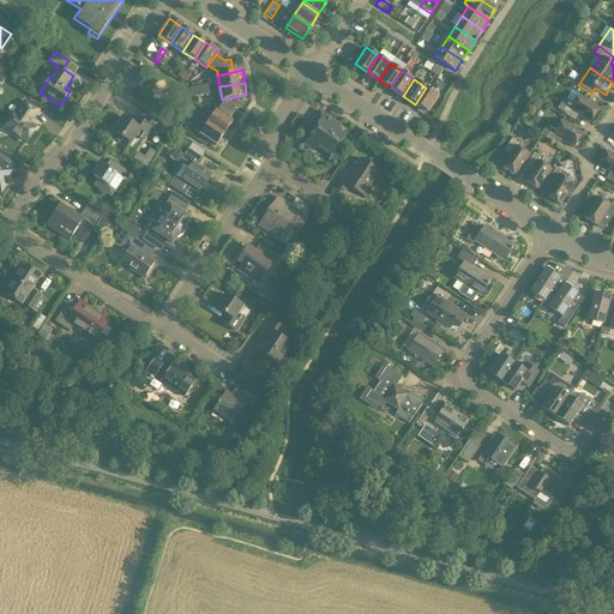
[(438,96),(426,88),(415,104),(427,112),(438,96)]
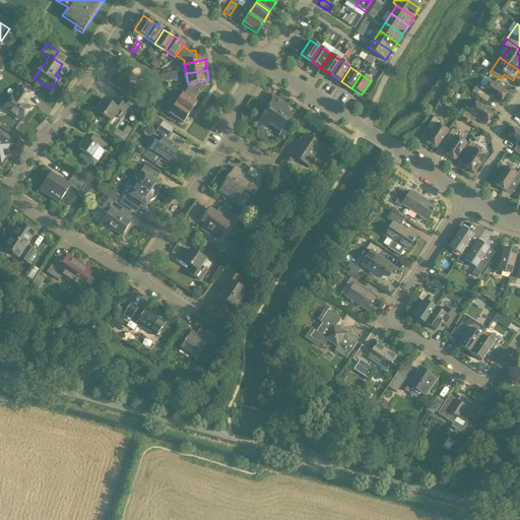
[(203,92),(201,81),(188,84),(189,84),(189,86),(184,93),(184,94),(194,102),(194,101),(199,93),(203,92)]
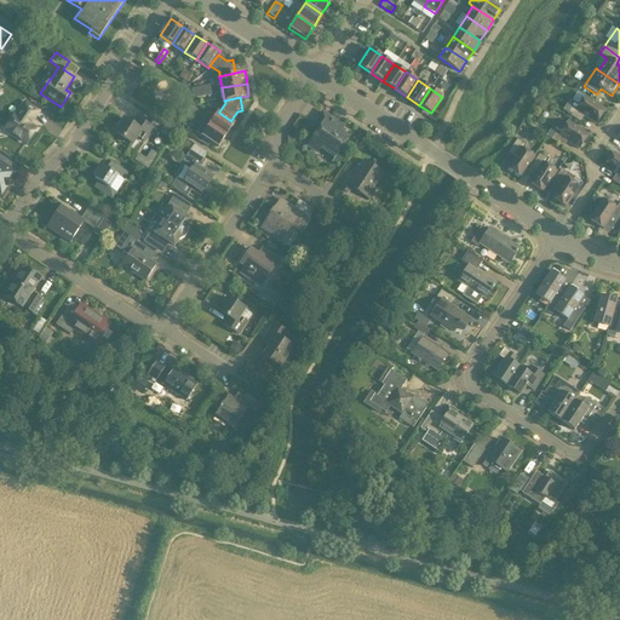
[(569,101),(562,112),(567,114),(580,122),(584,116),(595,124),(604,110),(584,97),(578,107),(572,102),(569,101)]
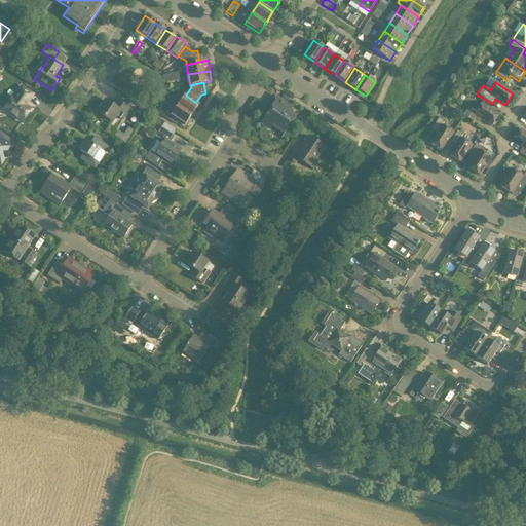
[(32,95),(21,87),(13,99),(12,98),(4,110),(23,122),(31,109),(25,106),(32,95)]
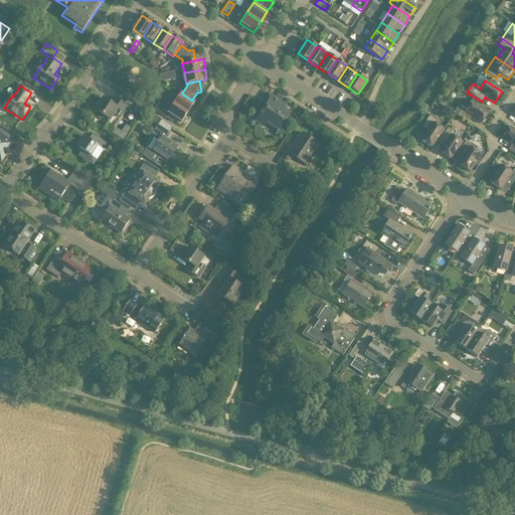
[(195,102),(192,100),(192,101),(182,94),(182,93),(180,92),(173,103),(188,112),(195,102)]
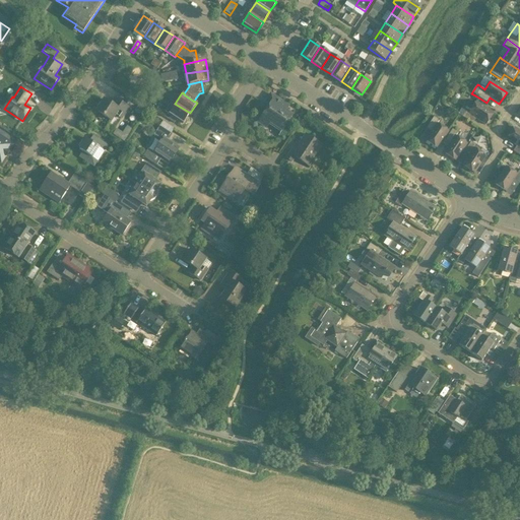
[(264,112),(257,122),(264,127),(268,121),(282,130),(293,116),(285,111),(288,107),(270,94),(260,109),(264,112)]
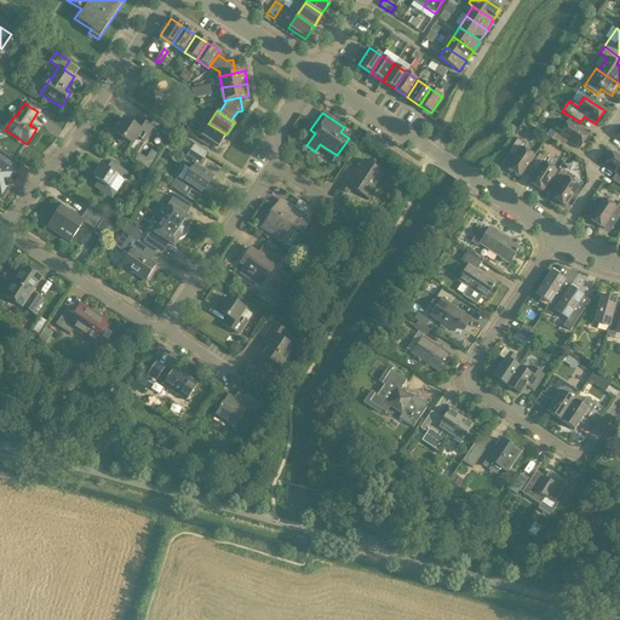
[(122,120),(114,132),(131,144),(137,137),(144,142),(153,128),(136,118),(131,125),(122,120)]
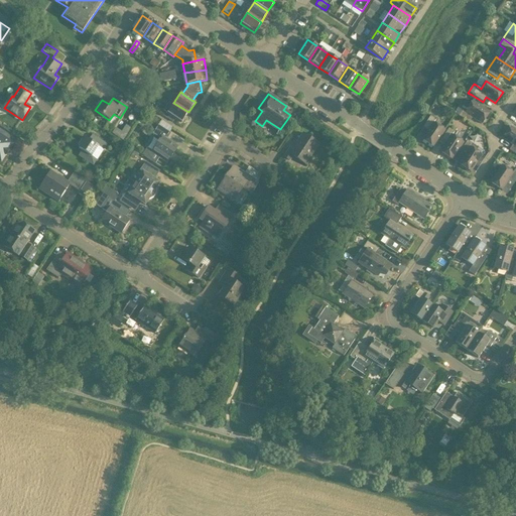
[(170,100),(163,111),(169,114),(166,119),(172,123),(175,118),(181,122),(188,112),(173,103),(170,100)]
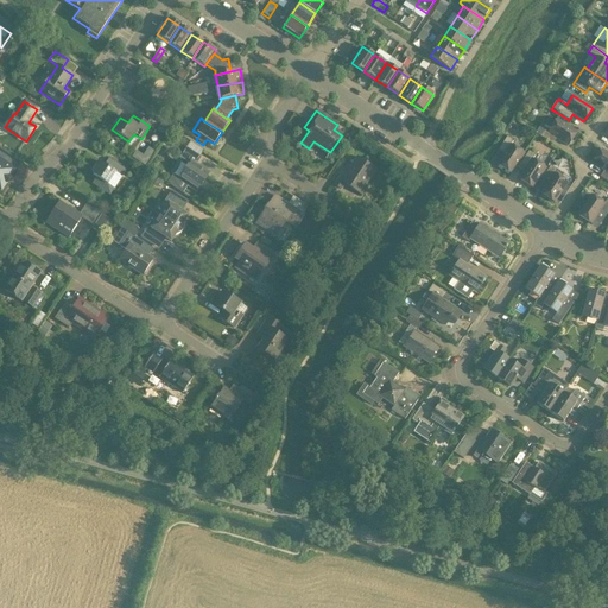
[(538,131),(536,134),(539,137),(552,145),(556,139),(568,146),(576,133),(557,120),(551,128),(543,122),(538,131)]
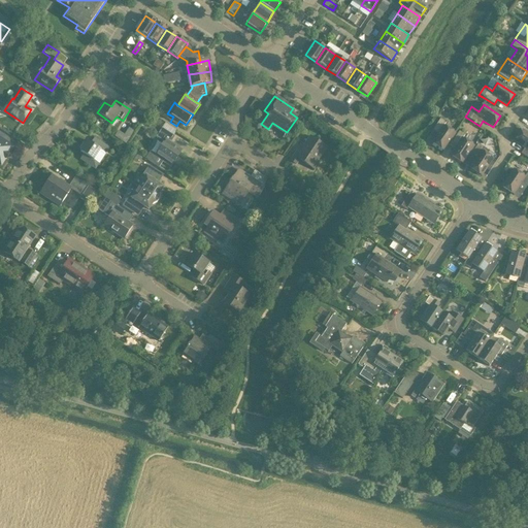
[(438,133),(431,143),(443,152),(455,134),(443,126),(446,123),(440,120),(433,130),(438,133)]
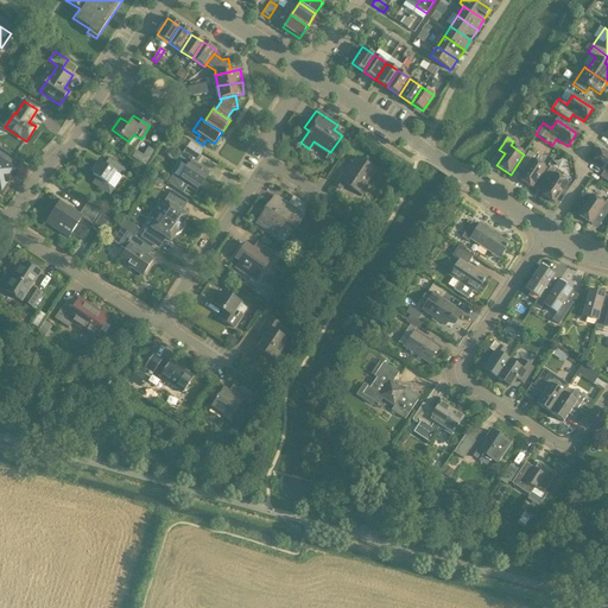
[(0,188),(1,189),(13,171),(13,169),(13,168),(8,165),(14,157),(0,147),(0,188)]
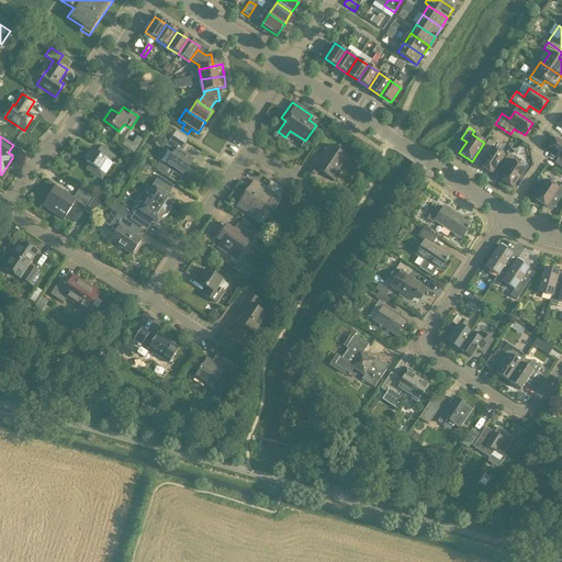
[(175,152),(166,165),(160,161),(155,169),(169,178),(173,172),(181,178),(193,159),(181,152),(186,146),(171,136),(166,146),(175,152)]
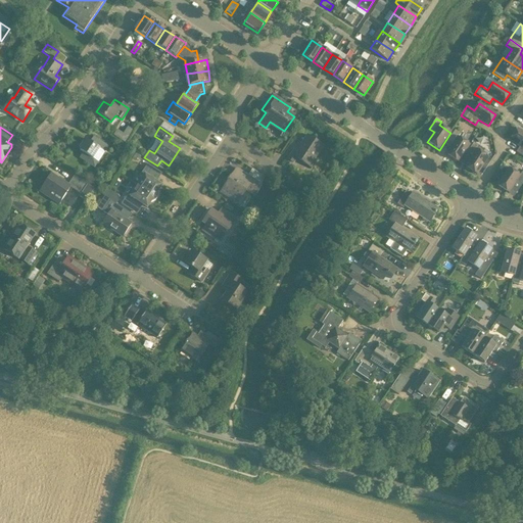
[(522,132),(518,129),(510,141),(519,147),(516,152),(522,156),(522,132)]
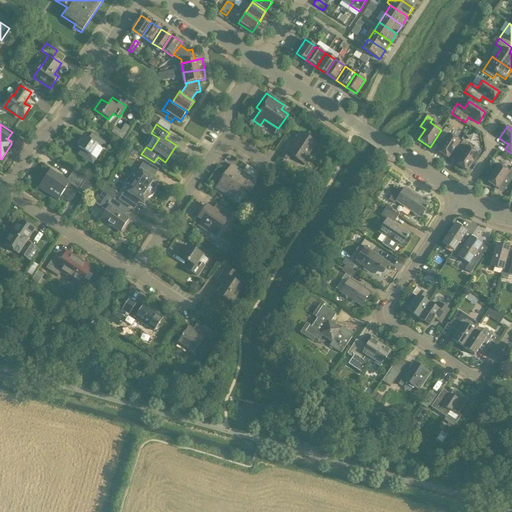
[(443,142),(437,151),(448,159),(459,142),(448,135),(450,131),(445,128),(438,138),(443,142)]
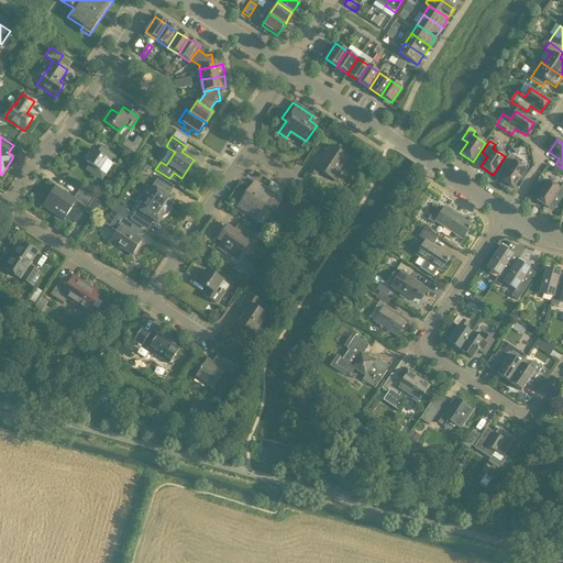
[(320,154),(309,170),(315,175),(318,169),(332,179),(346,157),(330,146),(323,156),(320,154)]
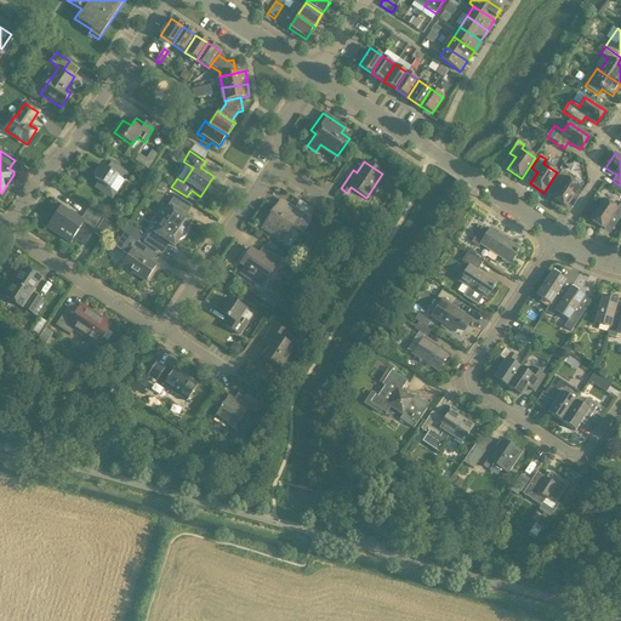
[(93,187),(106,194),(117,177),(124,181),(127,175),(114,165),(110,172),(102,166),(100,170),(98,169),(93,176),(95,177),(93,180),(97,182),(93,187)]
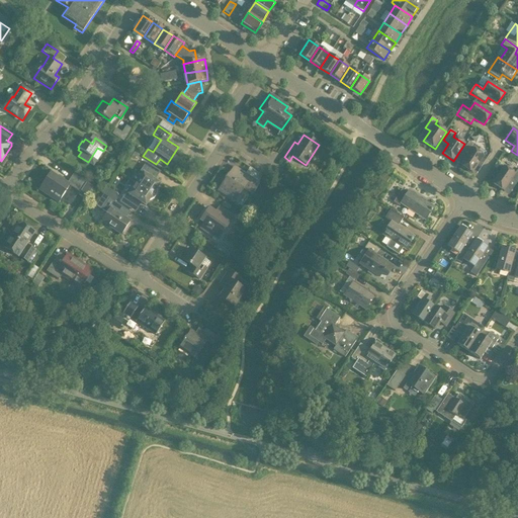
[(466,156),(460,165),(461,166),(461,167),(464,169),(465,168),(467,170),(466,171),(470,173),(470,172),(472,173),(478,165),(481,167),(485,161),(482,159),(484,156),(483,156),(485,152),(480,149),(468,142),(461,153),(466,156)]
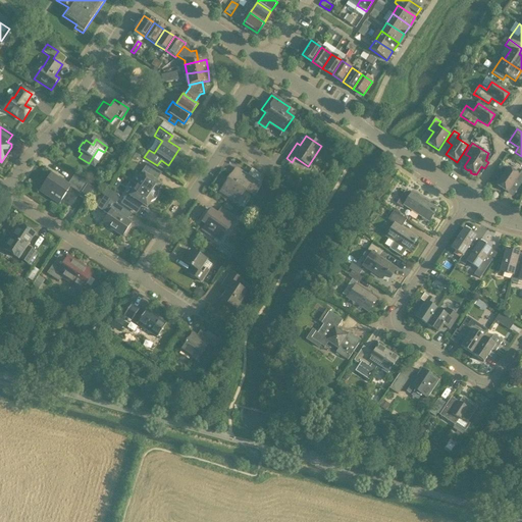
[(135,152),(132,156),(136,159),(138,161),(141,156),(135,152)]
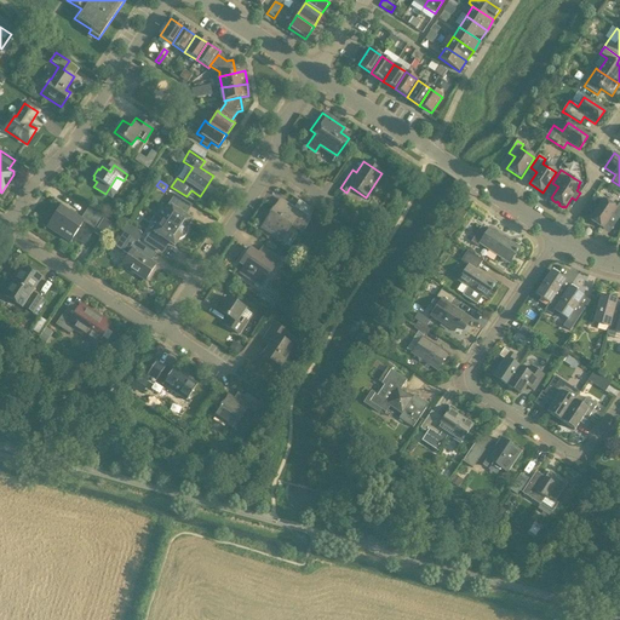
[(188,228),(188,227),(191,220),(182,213),(185,210),(177,205),(181,199),(174,194),(165,208),(168,211),(162,219),(187,235),(188,233),(188,231),(188,230),(188,229),(188,228)]
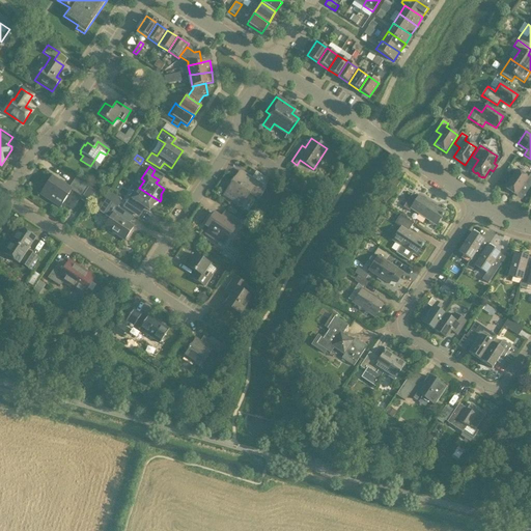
[(515,171),(504,188),(516,196),(523,187),(528,190),(530,185),(530,175),(527,178),(515,171)]
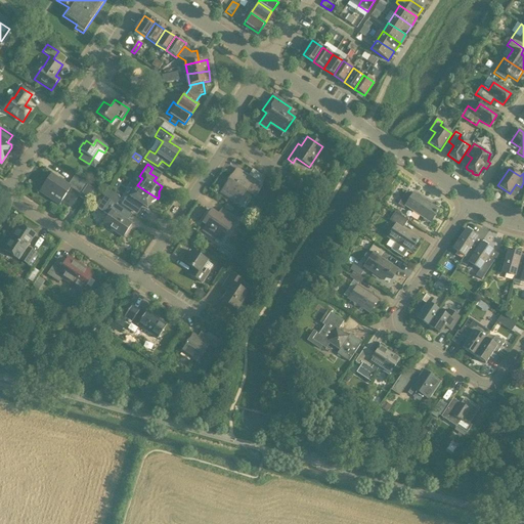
[(70,187),(80,194),(87,184),(74,176),(68,185),(51,174),(39,192),(58,205),(70,187)]
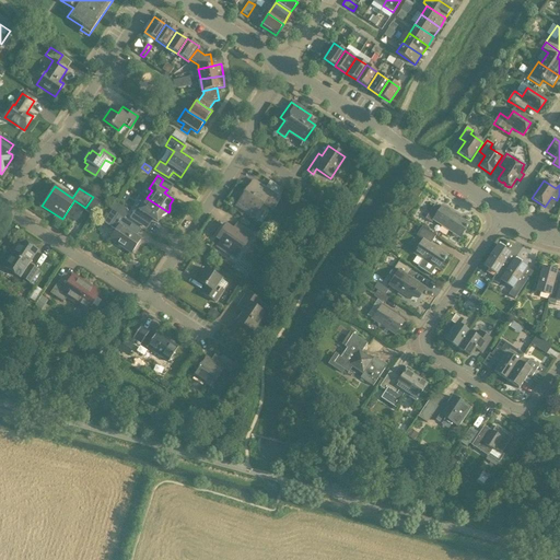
[(240,199),(235,207),(253,218),(257,211),(263,203),(271,209),(279,198),(265,188),(264,187),(259,194),(248,187),(240,199)]
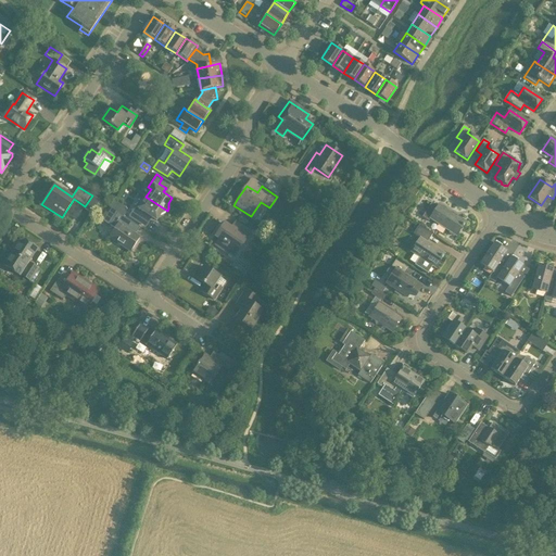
[(415,197),(418,191),(409,186),(406,191),(415,197)]
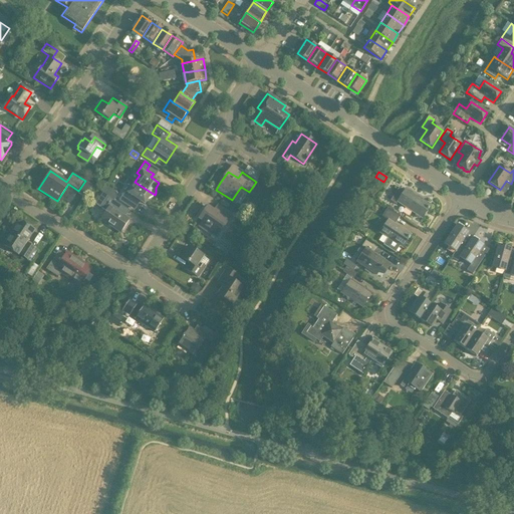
[(155,195),(135,182),(130,190),(126,188),(118,201),(131,208),(137,199),(145,204),(148,199),(149,199),(150,199),(152,198),(152,197),(154,196),(155,195)]
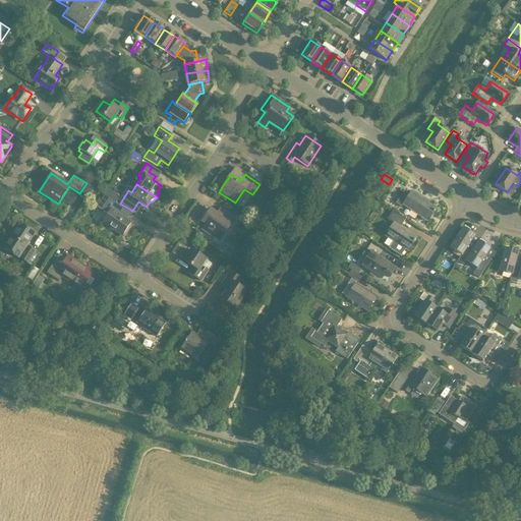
[(106,191),(104,194),(104,195),(116,204),(118,200),(117,194),(108,188),(106,191)]
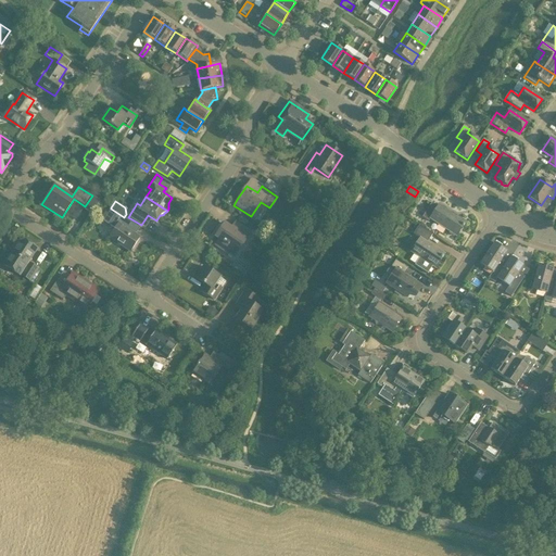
[(431,203),(421,217),(428,222),(429,218),(456,237),(465,223),(438,204),(437,206),(431,203)]
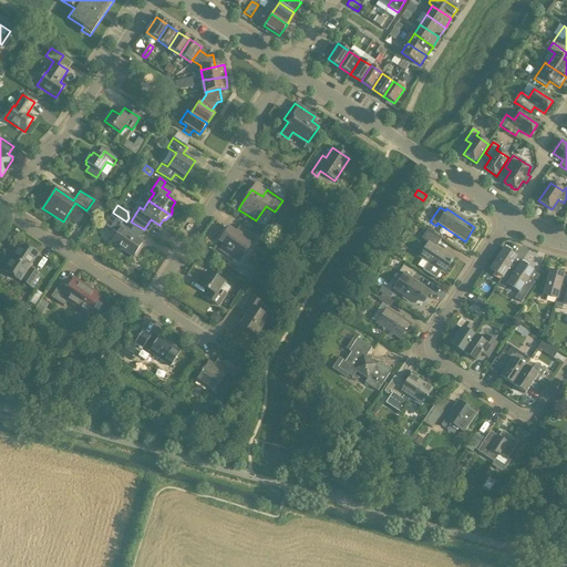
[(126,222),(113,213),(105,225),(119,234),(112,243),(131,255),(140,241),(127,233),(133,226),(126,222)]
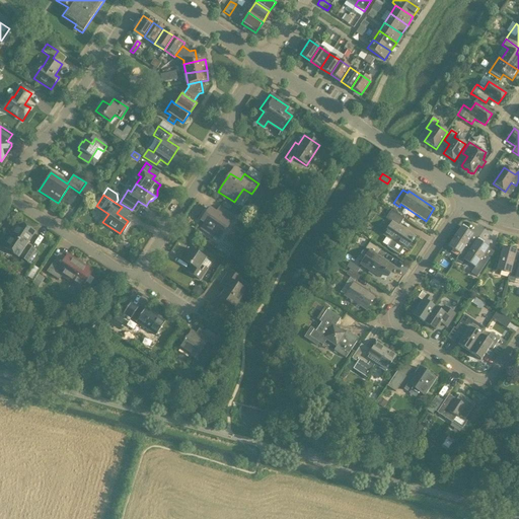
[(205,224),(202,229),(218,239),(232,217),(222,210),(218,216),(209,209),(201,221),(205,224)]
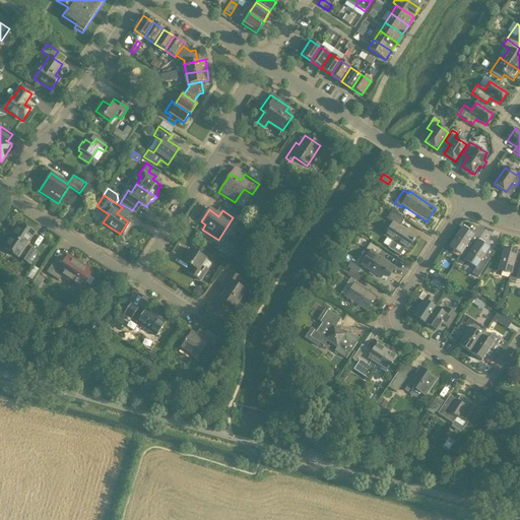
[(384,236),(392,241),(388,248),(400,256),(404,249),(407,251),(415,238),(399,226),(404,218),(391,210),(386,218),(392,222),(384,236)]
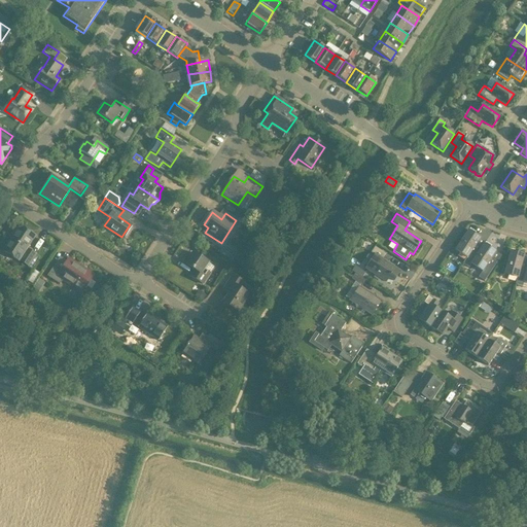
[(6,247),(3,251),(18,261),(21,256),(34,236),(20,226),(10,240),(6,247)]
